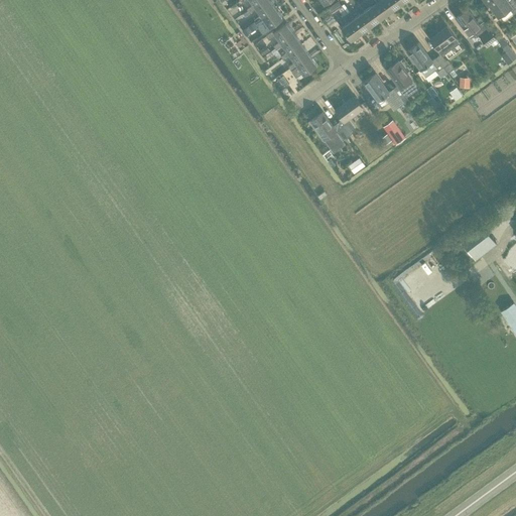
[(247,9),(248,10),(250,12),(257,8),(261,14),(263,16),(275,7),(270,0),(262,0),(255,6),(254,4),(247,9)]
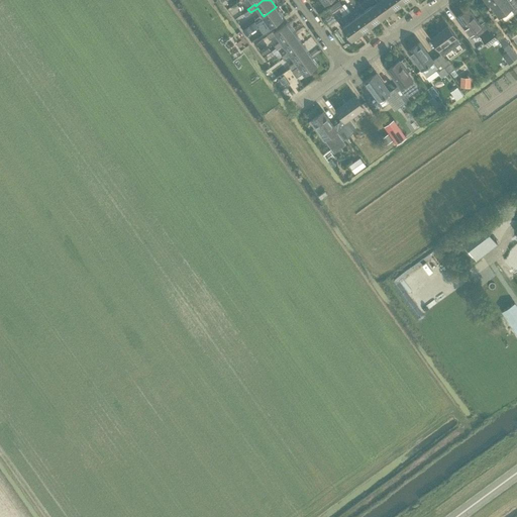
[(339,0),(336,0),(319,13),(324,19),(329,26),(337,20),(332,13),(340,8),(346,14),(348,12),(343,4),(339,0)]
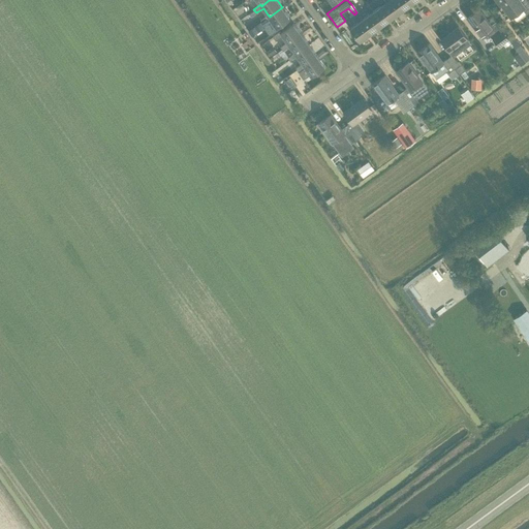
[(375,0),(380,6),(374,11),(372,12),(381,25),(392,18),(382,5),(384,4),(381,0),(375,0)]
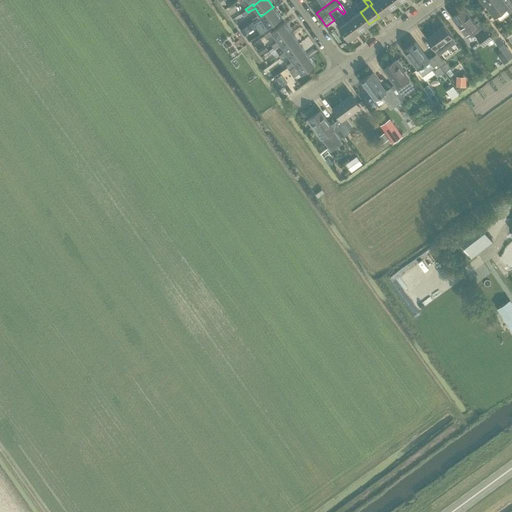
[(369,0),(372,4),(370,5),(379,17),(389,9),(382,0),(369,0)]
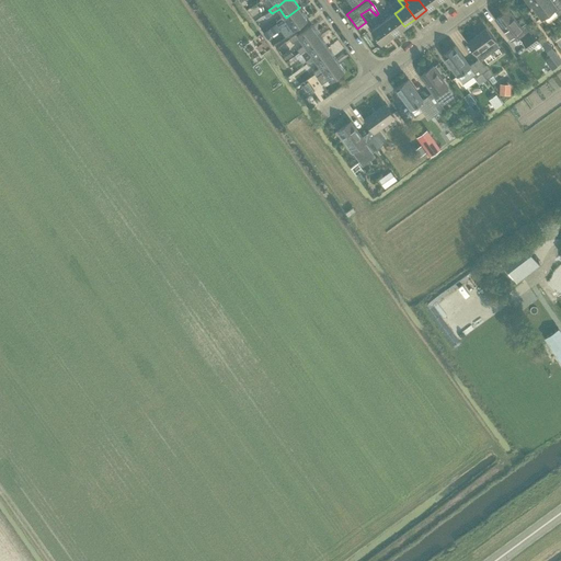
[(419,0),(426,10),(438,2),(436,0),(419,0)]
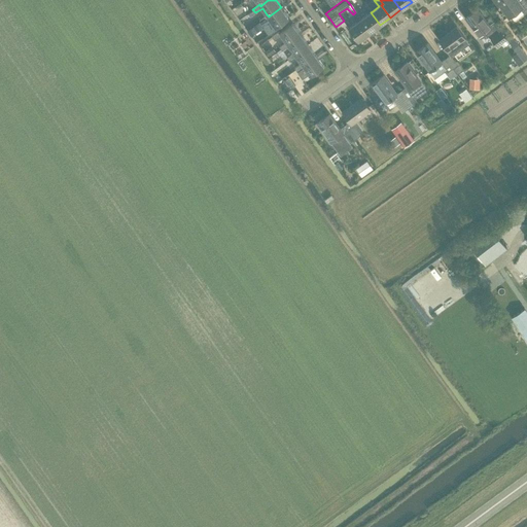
[(525,13),(526,11),(526,2),(525,0),(494,0),(498,5),(500,4),(510,16),(521,8),(525,13)]
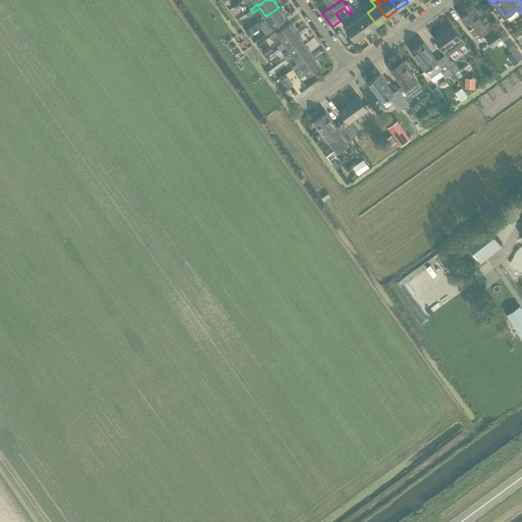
[(360,7),(365,13),(358,18),(357,20),(365,33),(376,24),(367,12),(369,11),(364,4),(362,5),(360,7)]
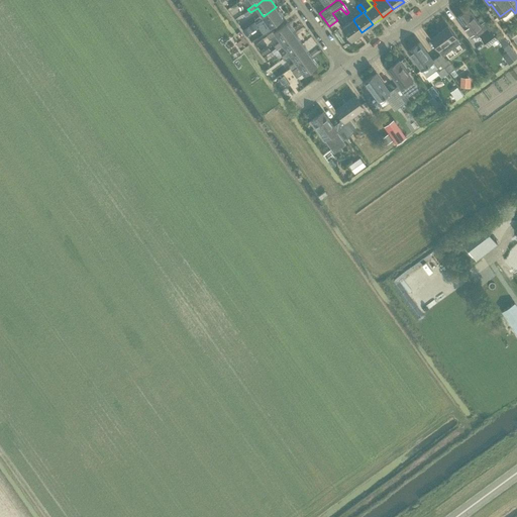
[(262,14),(255,19),(256,20),(257,22),(260,21),(266,30),(271,26),(277,22),(283,17),(276,7),(264,16),(262,14)]
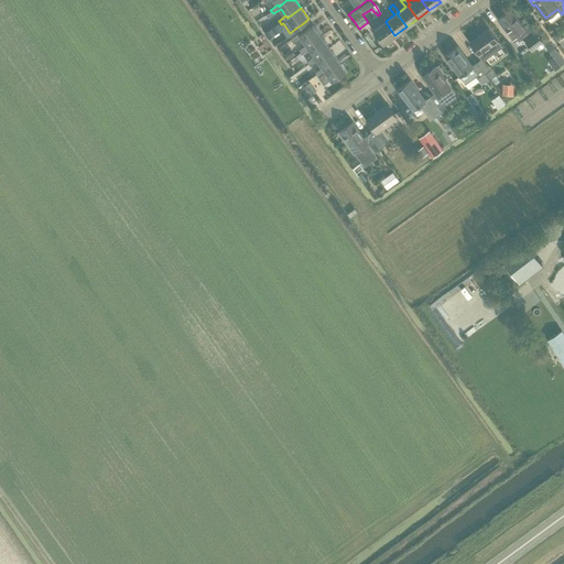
[(532,51),(543,42),(537,33),(529,23),(524,26),(512,9),(499,19),(513,40),(520,35),(524,41),(532,51)]
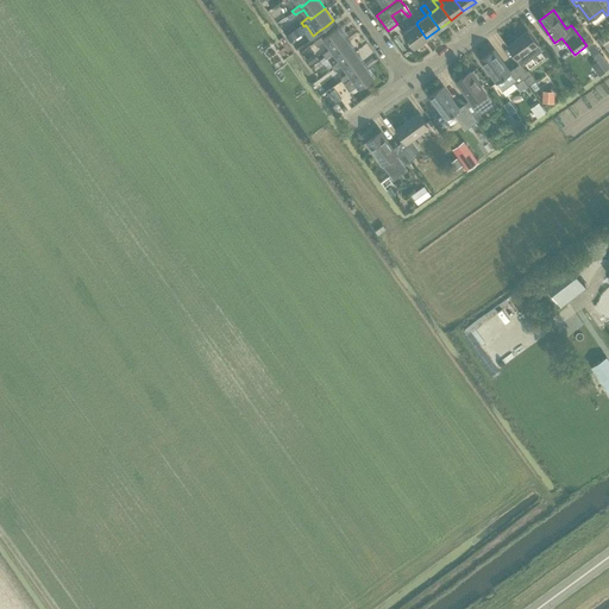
[(412,13),(410,14),(408,17),(414,25),(403,32),(414,46),(426,38),(416,24),(418,22),(412,13)]
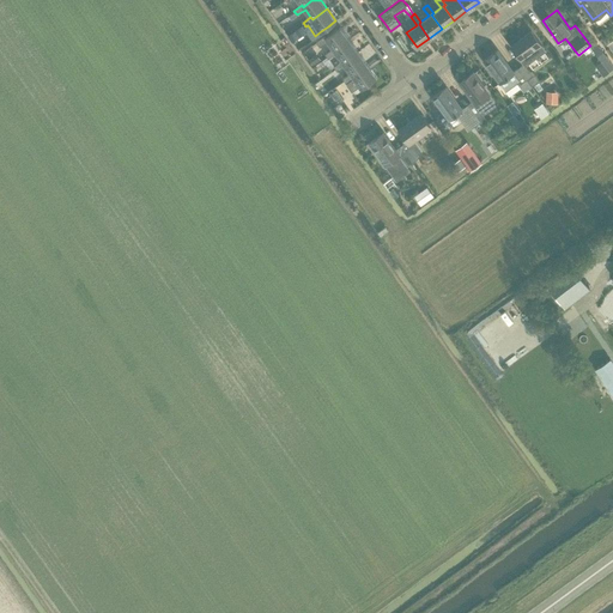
[(289,35),(289,36),(292,41),(308,30),(305,28),(305,26),(304,24),(289,35)]
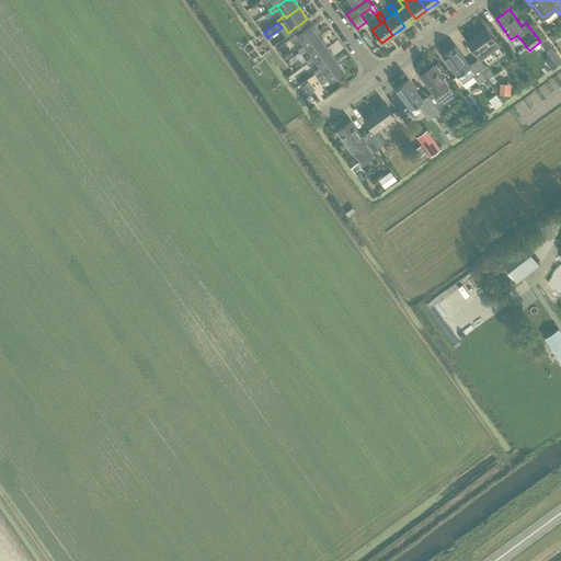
[(305,44),(307,46),(320,36),(311,25),(299,34),(298,33),(289,38),(293,43),(300,37),(305,44)]
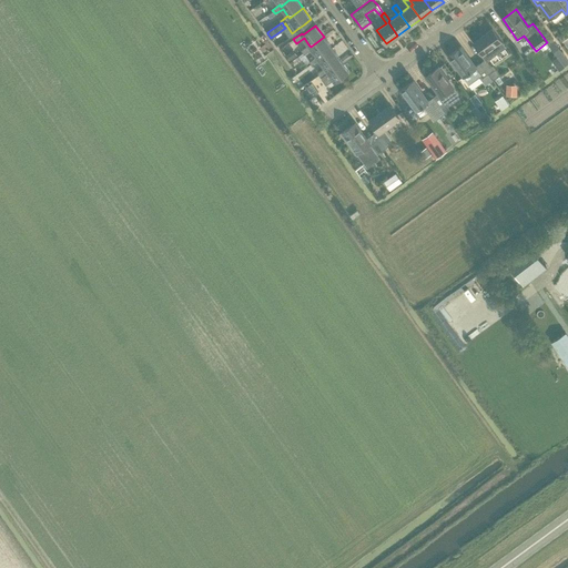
[(485,36),(475,43),(484,54),(486,59),(487,59),(505,46),(501,42),(493,29),(484,36),(485,36)]
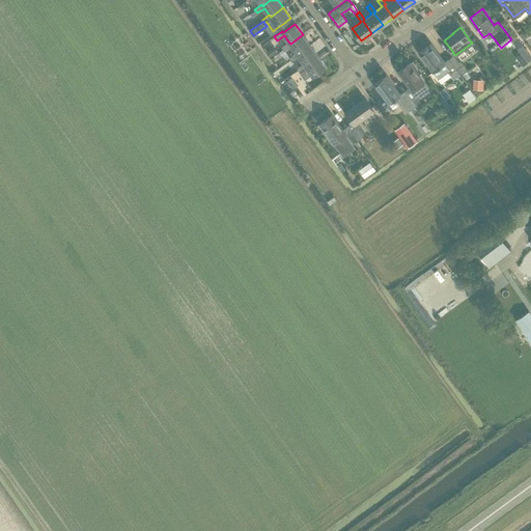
[(310,45),(303,34),(290,44),(288,42),(282,47),(285,51),(291,46),(297,52),(298,54),(310,45)]
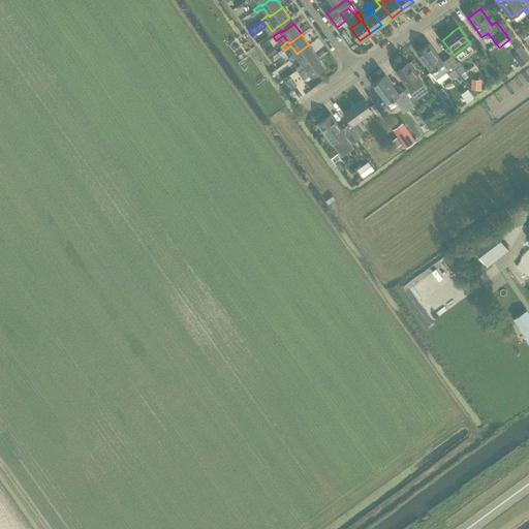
[(528,55),(514,35),(509,39),(523,58),(526,61),(528,59),(528,55)]
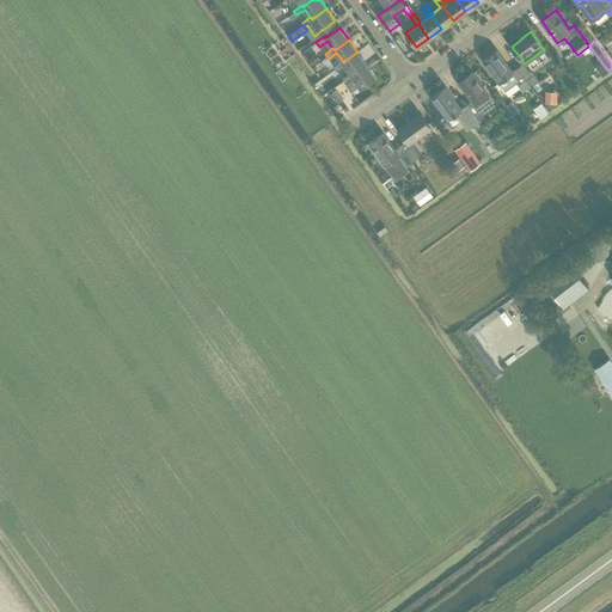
[(497,50),(483,61),(500,83),(506,91),(518,81),(525,91),(531,86),(518,67),(513,72),(497,50)]
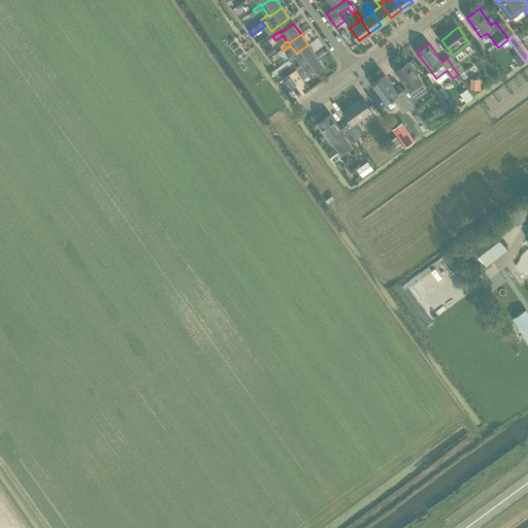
[(297,56),(302,63),(303,65),(317,56),(308,44),(296,54),(295,52),(288,57),(291,61),(297,56)]
